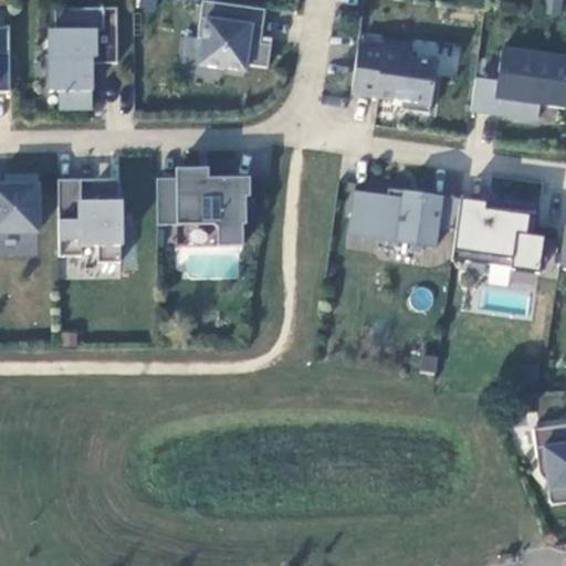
[(265,8),(216,0),(201,0),(197,35),(202,37),(199,62),(245,69),(247,62),(268,65),(272,35),(261,34),(265,8)]
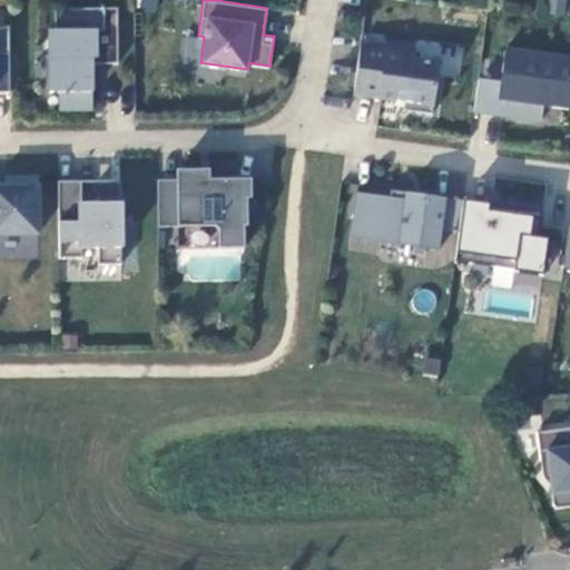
[(84,76),(91,68),(91,61),(118,61),(117,6),(60,7),(60,45),(49,46),(50,89),(60,89),(60,109),(91,109),(90,89),(91,89),(91,84),(84,76)]
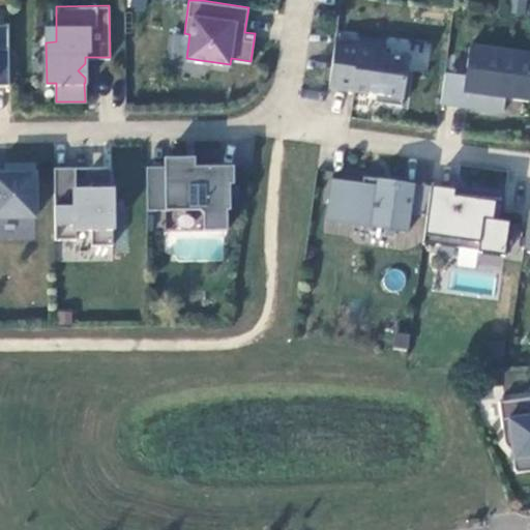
[(0,84),(9,84),(8,22),(0,22),(0,84)]
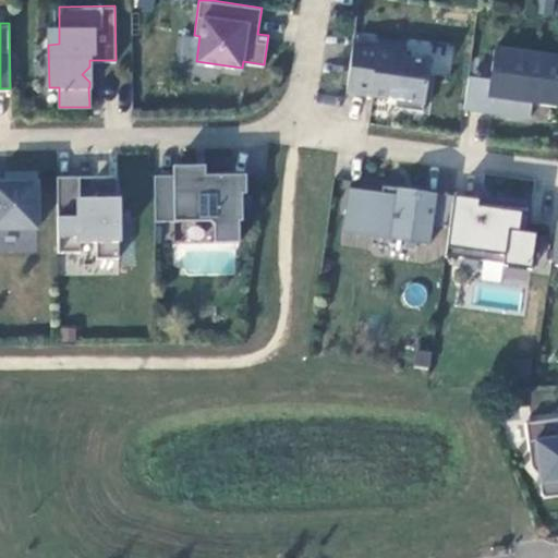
[(395,106),(423,109),(431,58),(405,55),(407,47),(353,39),(346,91),(396,97),(395,106)]
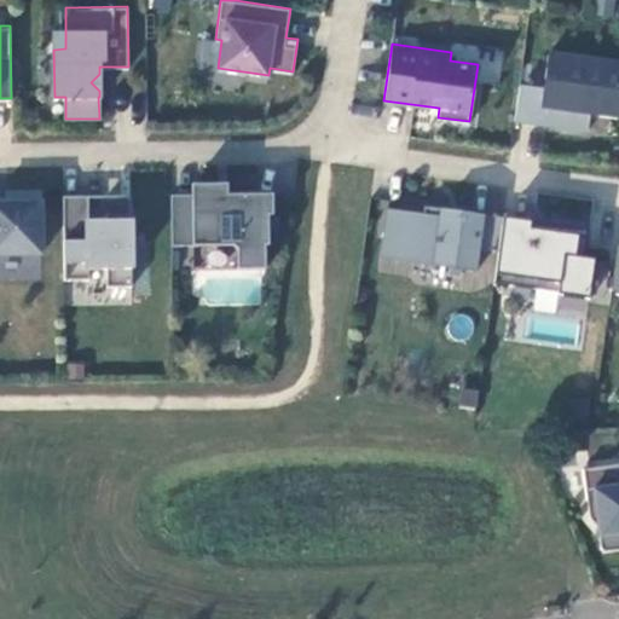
[(618,109),(618,59),(548,50),(543,87),(519,84),(514,119),(588,128),(590,113),(618,116),(618,109)]
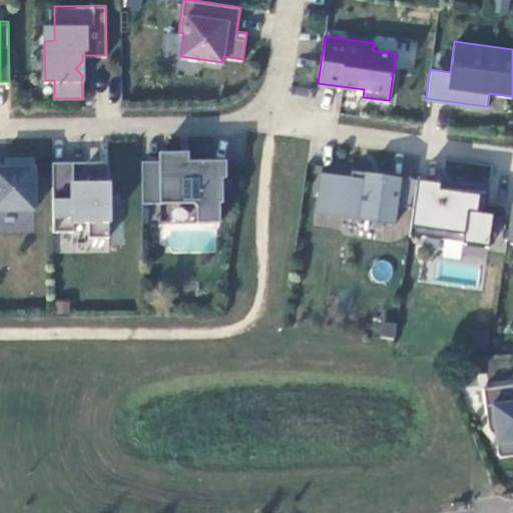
[(226,158),(189,159),(189,150),(159,150),(159,159),(141,159),(142,202),(193,201),(196,204),(197,221),(220,221),(219,201),(222,200),(222,176),(226,176),(226,158)]
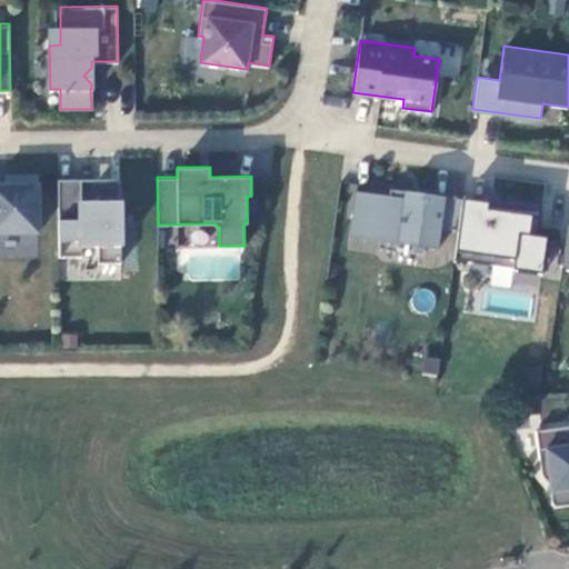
[(6,179),(6,185),(0,185),(0,231),(39,231),(38,172),(6,173),(6,179)]
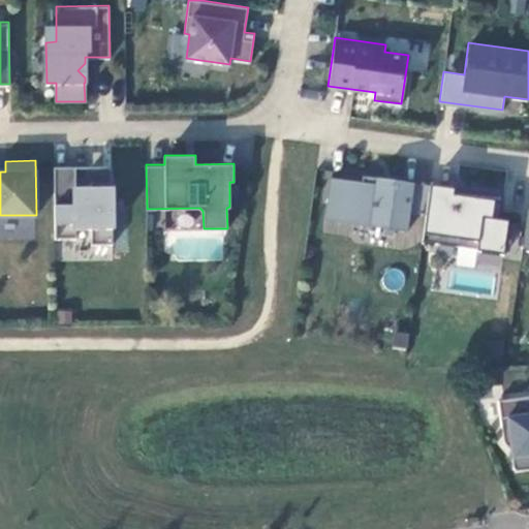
[(75,165),(54,165),(55,238),(76,238),(76,228),(91,228),(91,243),(113,243),(112,181),(91,181),(91,185),(75,185),(75,165)]
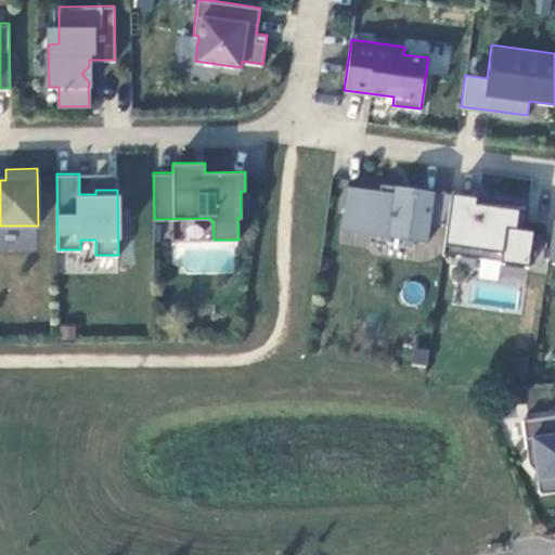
[(430,220),(447,222),(451,192),(382,182),(381,189),(348,184),(346,204),(351,205),(348,226),(389,231),(389,235),(428,241),(430,220)]
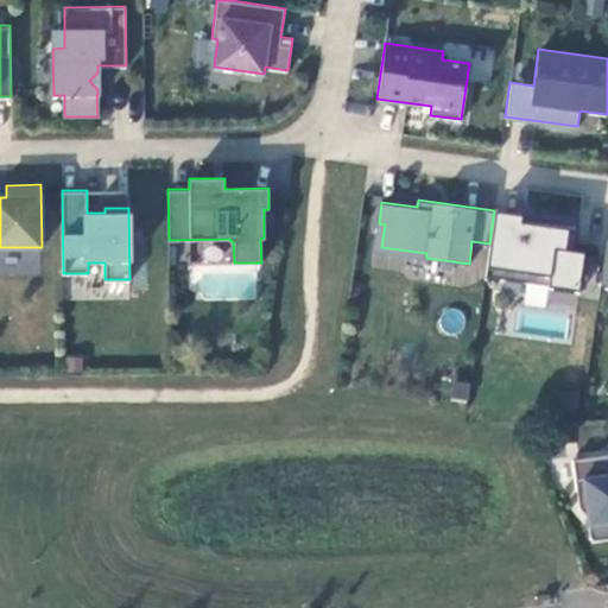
[(494,210),(489,244),(486,267),(485,277),(486,278),(487,274),(488,267),(501,270),(500,277),(527,282),(529,273),(549,276),(548,284),(548,286),(580,290),(584,251),(574,249),(578,222),(546,217),(545,225),(521,221),(521,214),(494,210)]
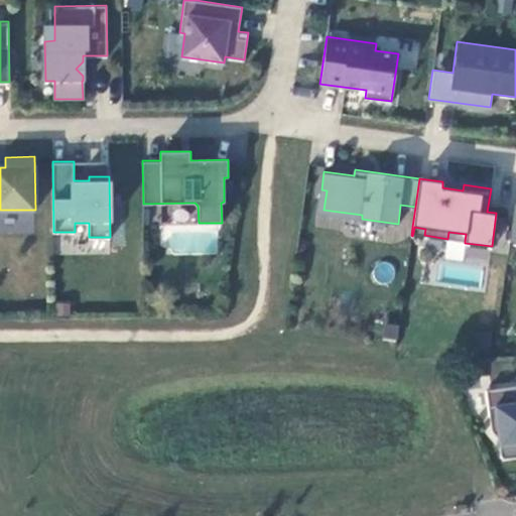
[(324,210),(323,213),(362,219),(362,215),(324,210)]
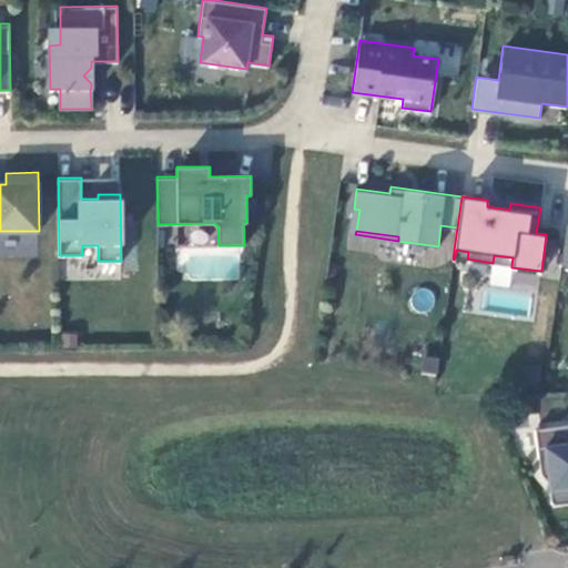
[(456,250),(455,256),(467,259),(468,252),(456,250)]
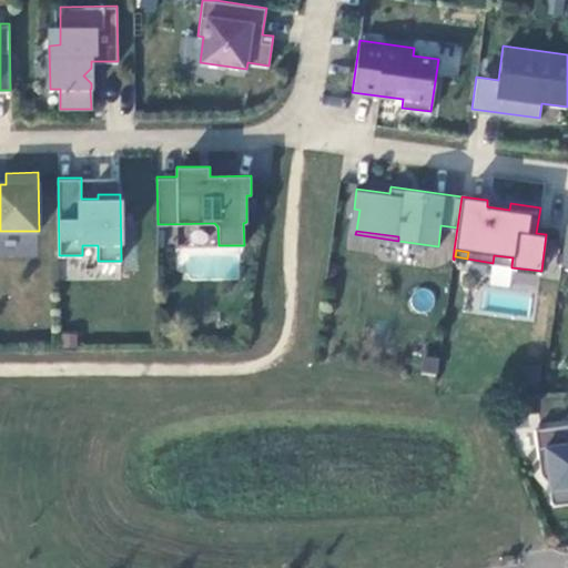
[(493,263),(511,265),(513,257),(494,255),(493,263)]
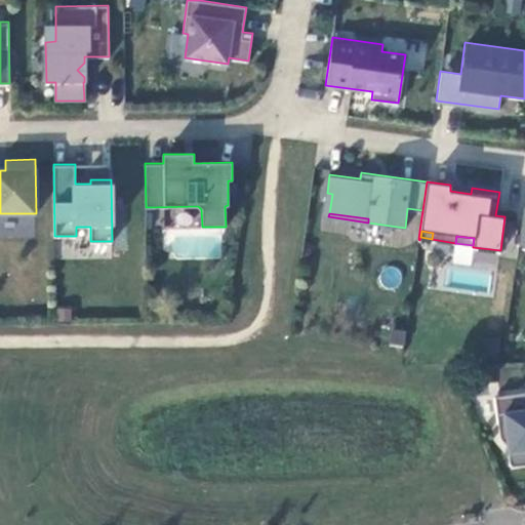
[(508,462),(511,466),(524,463),(524,391),(493,396),(498,437),(506,447),(508,462)]
